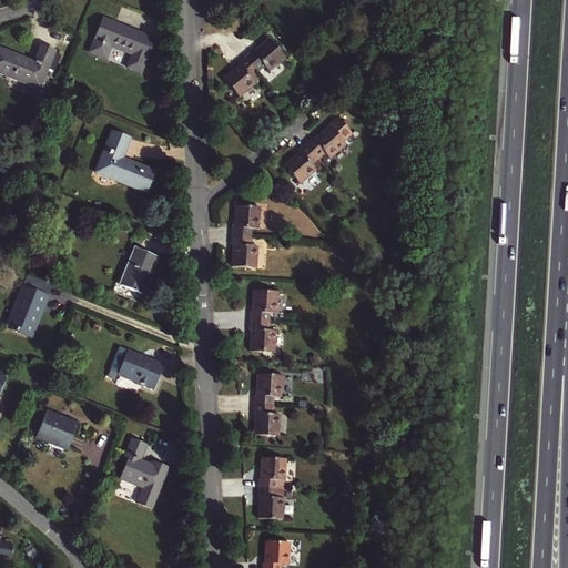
[(154,40),(103,19),(89,54),(105,61),(111,48),(132,56),(127,69),(140,74),(154,40)]
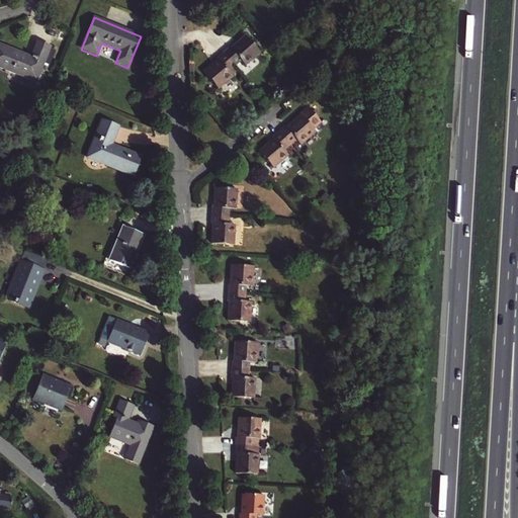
[(223,54),(234,66),(240,61),(244,66),(259,53),(245,36),(231,49),(230,48),(223,54)]
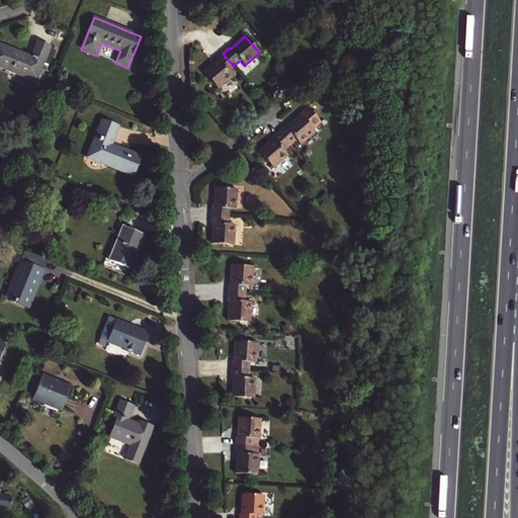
[(31,58),(0,45),(0,68),(36,83),(51,48),(37,42),(31,58)]
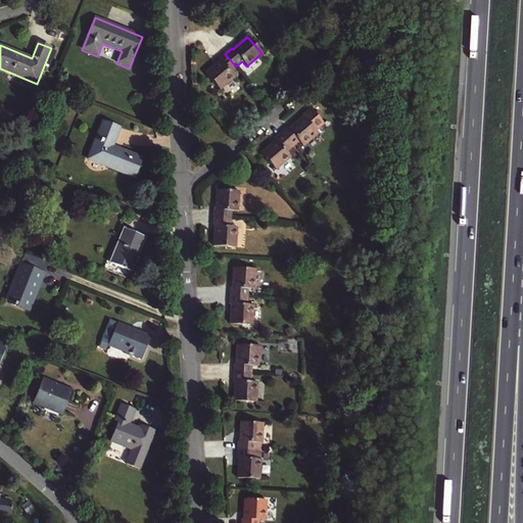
[(219,59),(220,60),(205,74),(220,90),(235,77),(231,72),(236,66),(225,54),(219,59)]
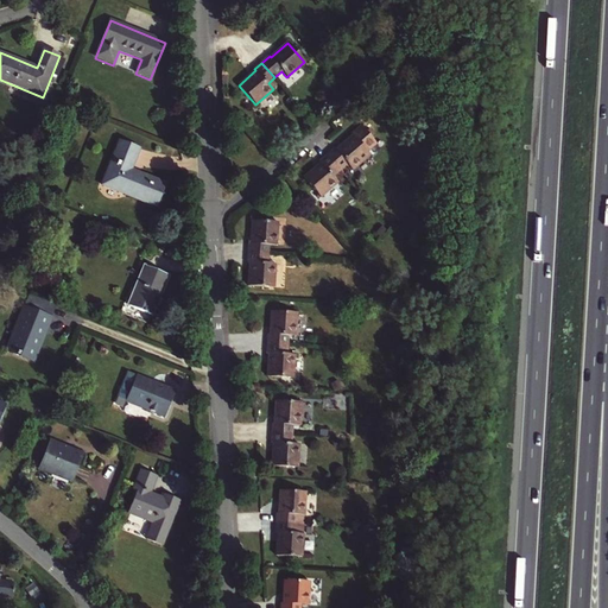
[(327,156),(340,171),(346,165),(350,171),(369,154),(367,152),(377,145),(361,126),(352,134),(352,135),(335,151),(334,150),(327,156)]
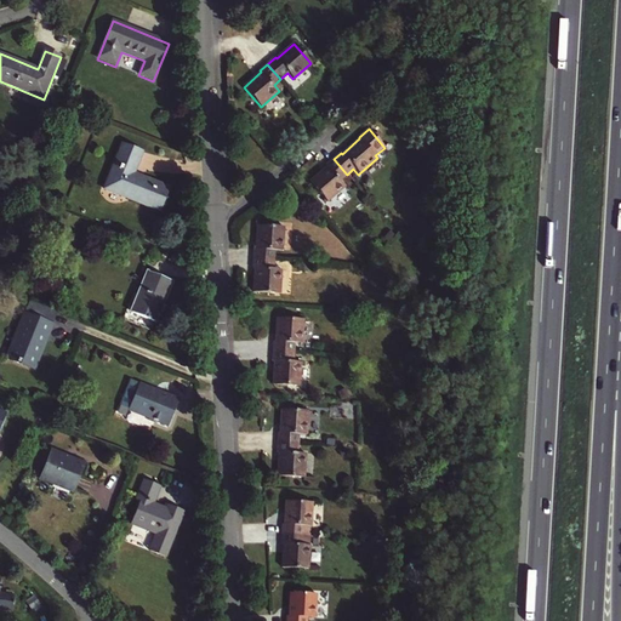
[(142,153),(123,144),(104,191),(159,212),(169,188),(134,174),(142,153)]
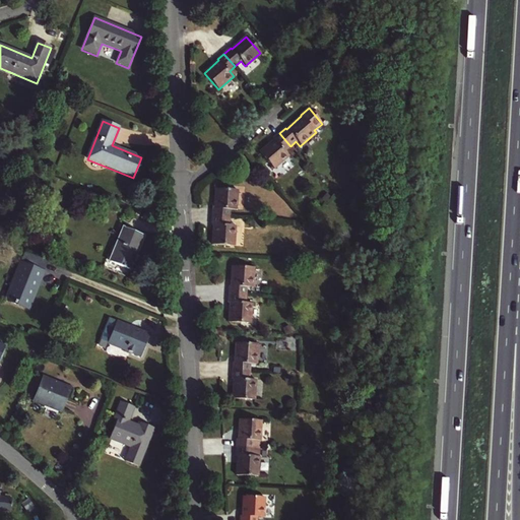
[(273,140),(260,152),(274,170),(289,156),(284,151),(290,146),(279,133),(272,139),(273,140)]
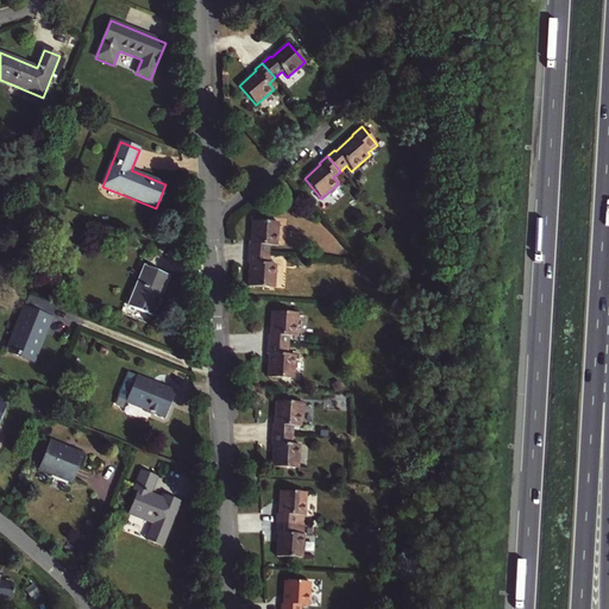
[(269,246),(277,246),(278,224),(252,221),(251,244),(249,244),(249,255),(269,256),(269,246)]
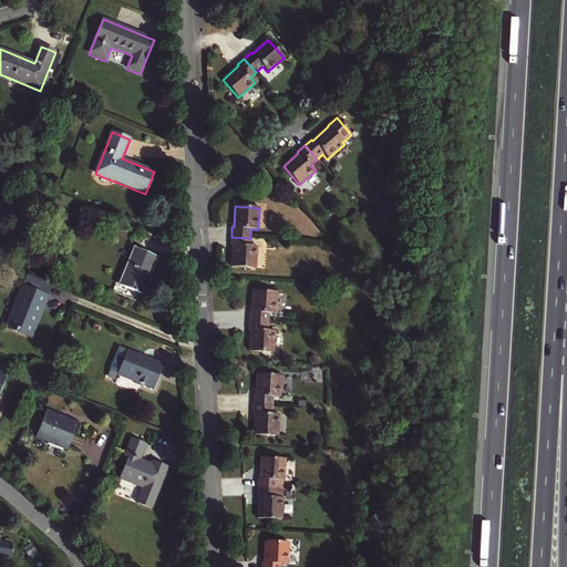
[(230,246),(233,246),(232,267),(256,268),(257,247),(249,246),(250,238),(232,237),(230,246)]
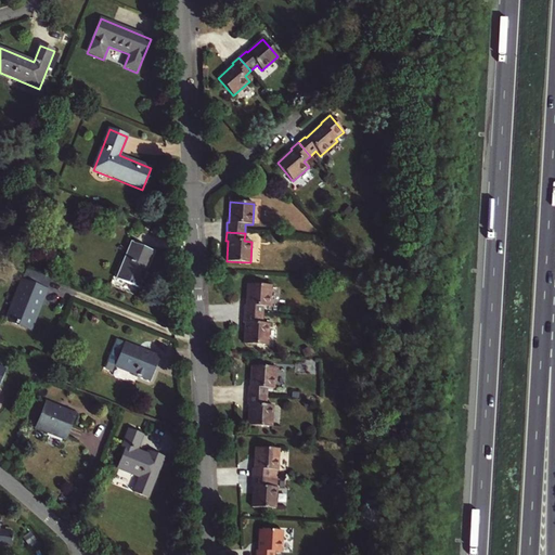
[(139,288),(154,253),(132,244),(117,280),(139,288)]
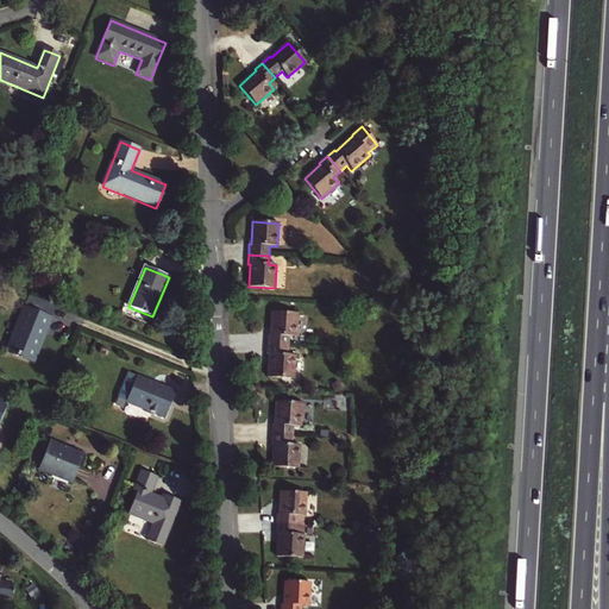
[(30,295),(24,308),(50,319),(55,306),(30,295)]
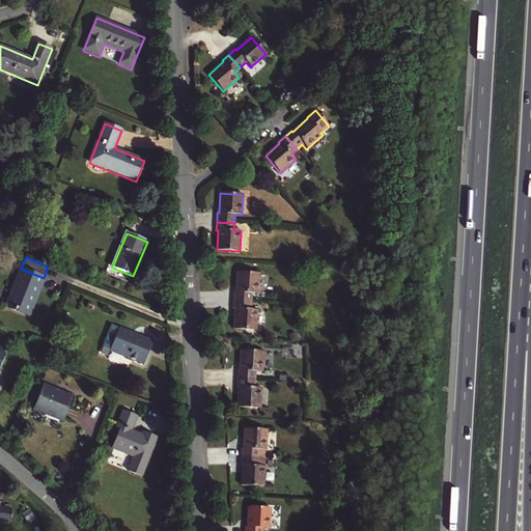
[(0,300),(0,302),(6,305),(5,307),(17,311),(17,309),(27,313),(38,287),(40,288),(45,278),(44,278),(21,269),(15,267),(0,300)]
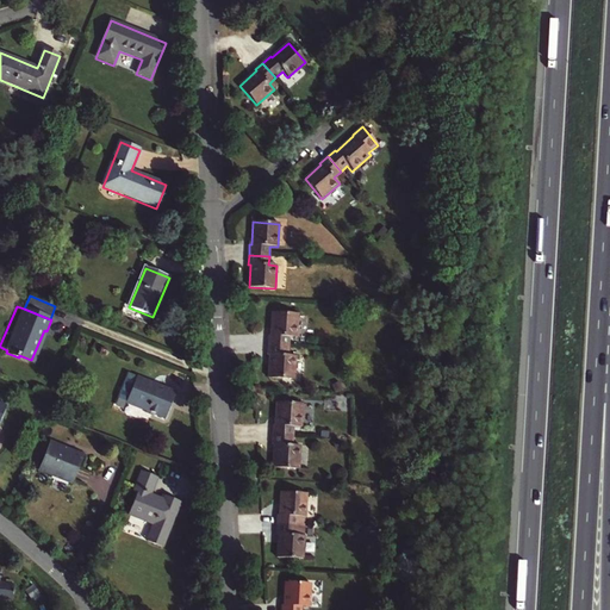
[(298,315),(272,312),(271,336),(269,336),(268,346),(288,347),(288,337),(297,338),(298,315)]
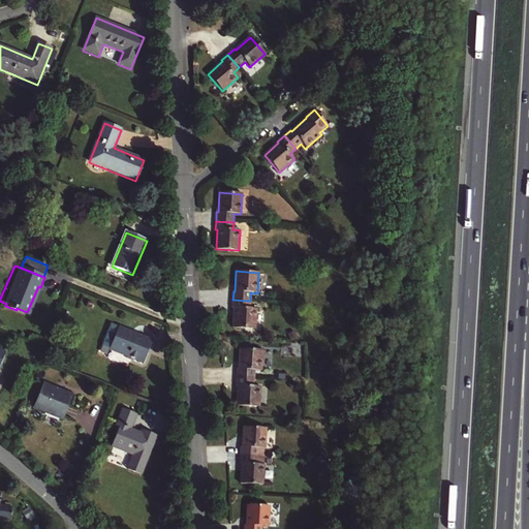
[(250,301),(232,300),(232,308),(234,309),(232,328),(255,330),(256,309),(249,308),(250,301)]
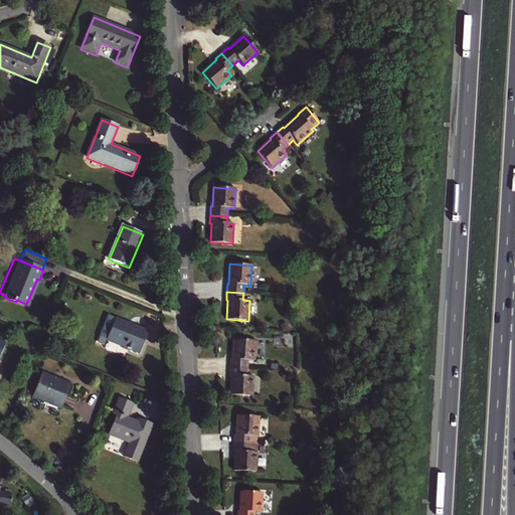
[(109,317),(106,324),(112,327),(116,319),(109,317)]
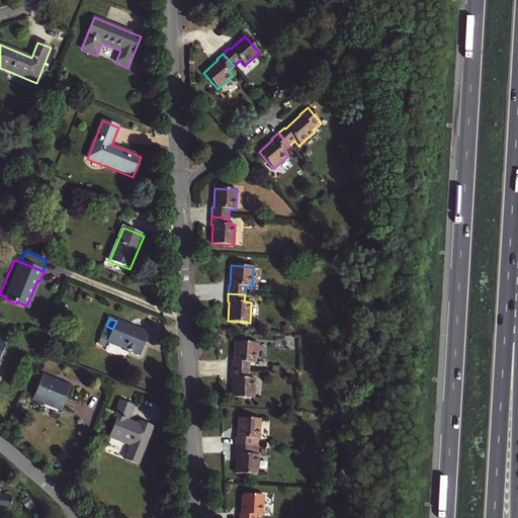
[(140,356),(149,334),(116,321),(112,329),(106,326),(100,340),(140,356)]
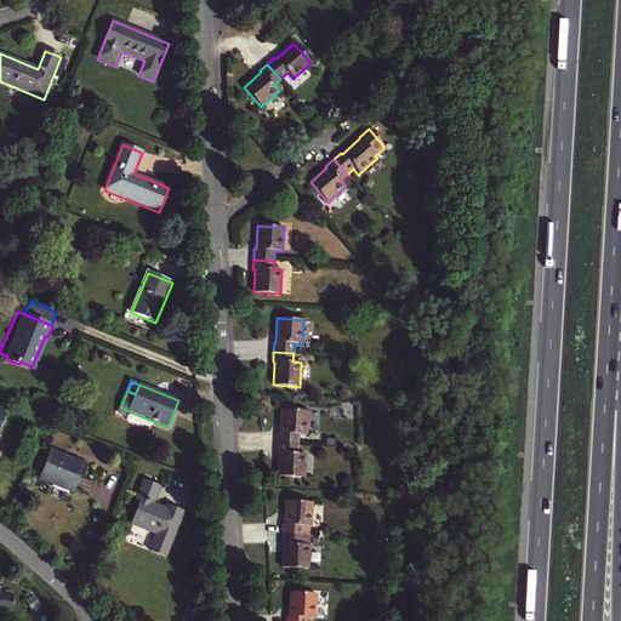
[(298,436),(306,436),(308,412),(281,410),(280,433),(279,433),(278,444),(298,444),(298,436)]
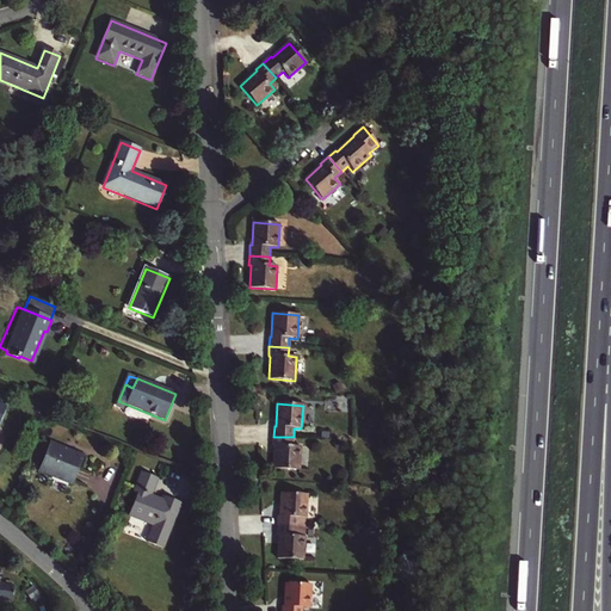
[(273,446),(275,446),(273,469),(298,470),(301,446),(292,446),(294,437),(273,437),(273,446)]
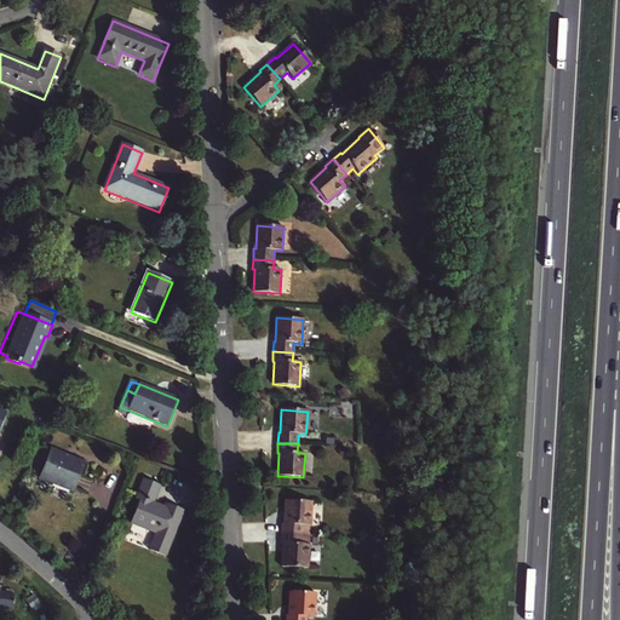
[(40,478),(72,492),(84,463),(52,449),(40,478)]
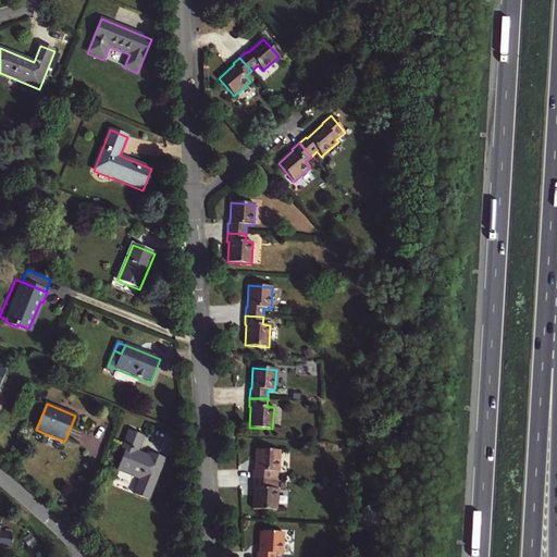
[(144,436),(130,431),(122,449),(125,450),(118,471),(140,481),(135,495),(149,502),(164,460),(150,455),(150,457),(138,452),(144,436)]
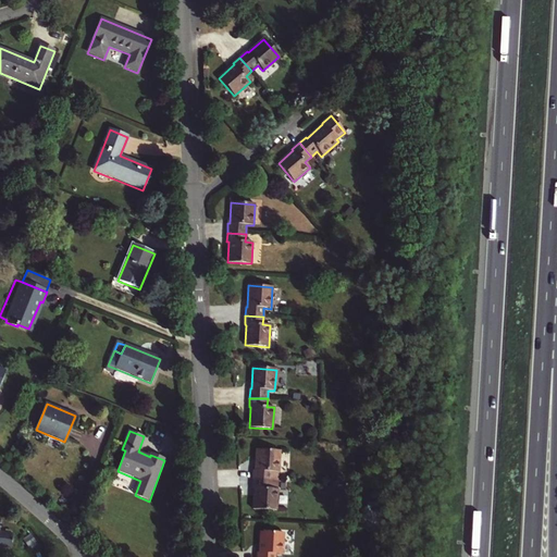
[(281,452),(257,449),(256,471),(254,471),(254,480),(277,481),(279,472),(281,452)]
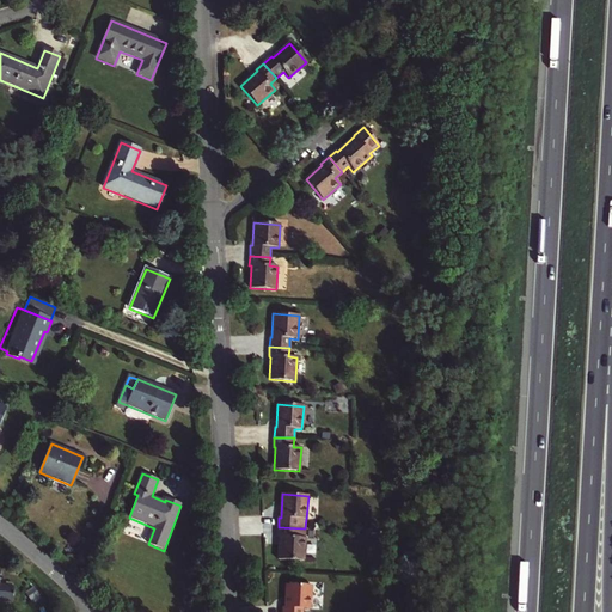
[(277,537),(280,537),(279,560),(304,561),(305,539),(305,528),(279,527),(277,537)]
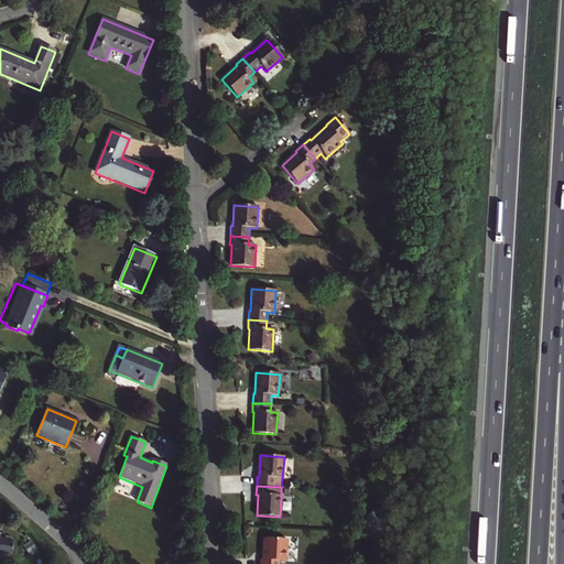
[(0,553),(10,555),(11,550),(12,550),(13,546),(11,546),(12,540),(0,538),(0,553)]
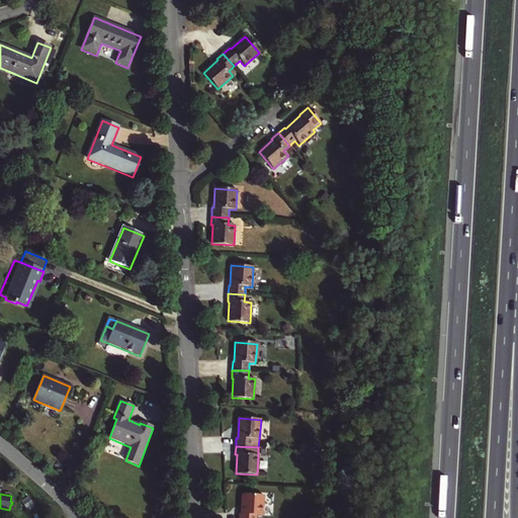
[(263,496),(242,495),(241,514),(240,514),(239,517),(255,517),(256,515),(262,516),(263,496)]
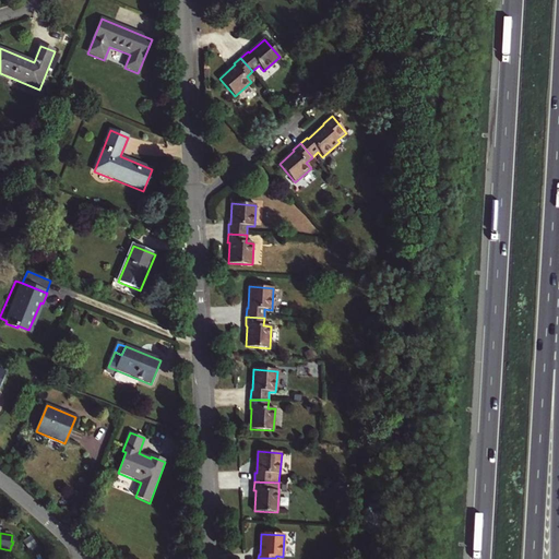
All buildings are outlined.
